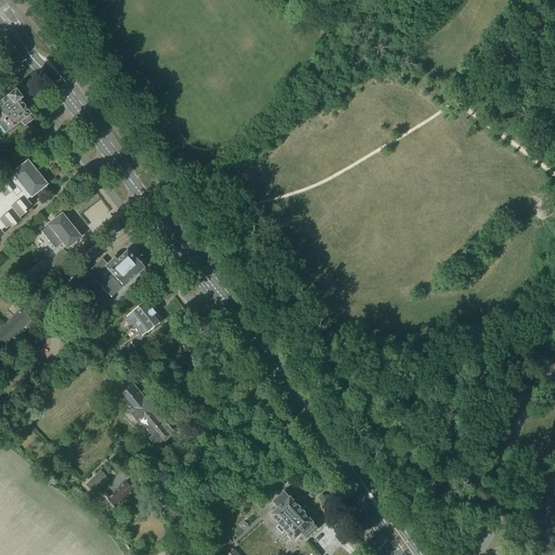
[(23,127),(31,121),(28,117),(29,116),(18,102),(21,100),(14,91),(4,98),(0,101),(0,129),(3,134),(8,131),(9,132),(21,124),(23,127)]
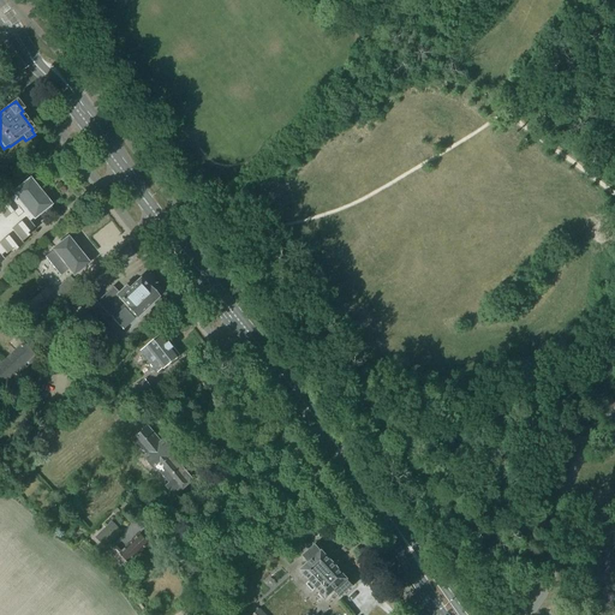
[(51,206),(30,179),(13,192),(15,195),(11,198),(10,198),(0,206),(0,263),(4,260),(3,258),(13,249),(16,251),(23,245),(22,243),(29,237),(27,234),(35,228),(30,222),(51,206)]
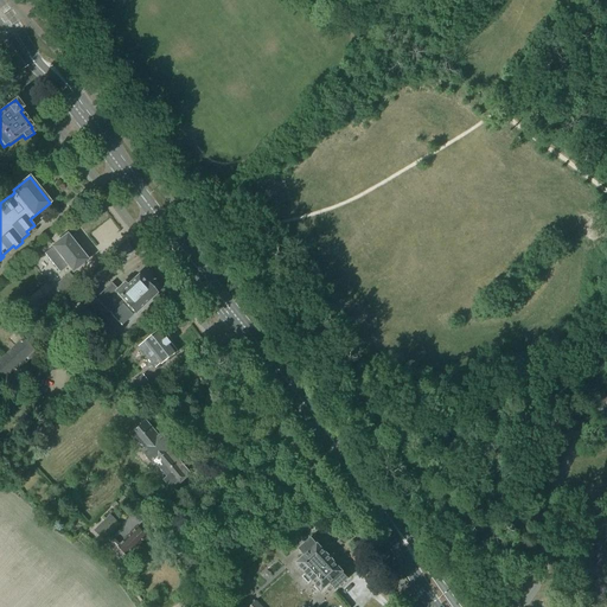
[(72,273),(87,261),(66,235),(51,247),(57,255),(56,256),(58,259),(57,259),(62,264),(63,263),(64,267),(66,266),(72,273)]
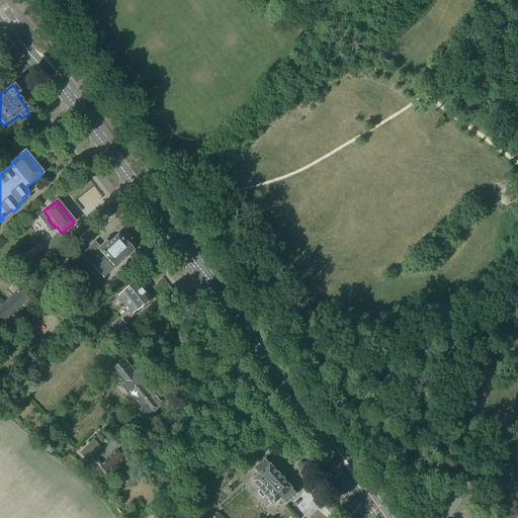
[(45,247),(54,255),(67,242),(59,233),(45,247)]
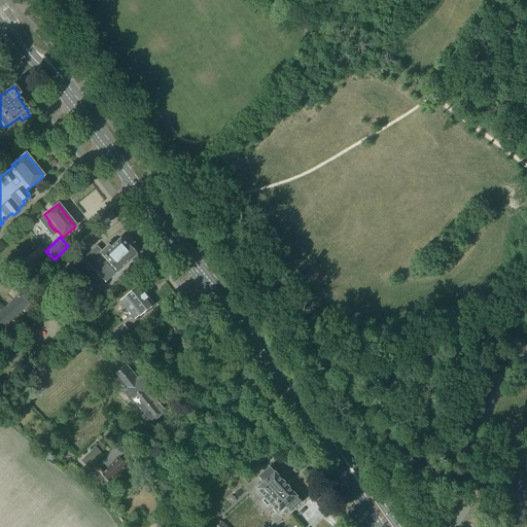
[(127,247),(119,239),(109,248),(107,245),(101,251),(96,246),(81,260),(94,274),(94,273),(96,275),(95,275),(104,285),(113,276),(115,274),(116,274),(136,255),(134,253),(135,252),(131,247),(130,248),(128,246),(127,247)]
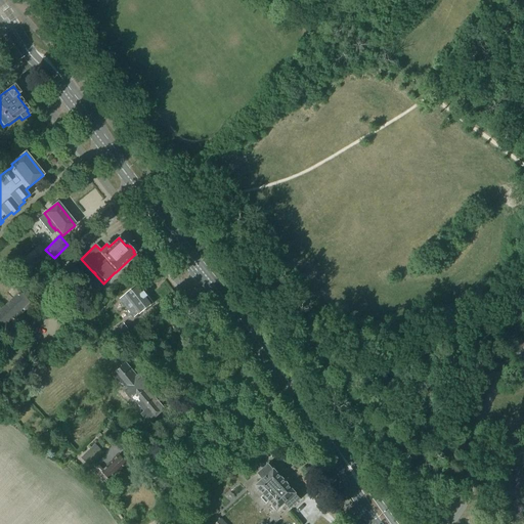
[(139,316),(154,304),(138,285),(119,300),(134,318),(138,315),(139,316)]
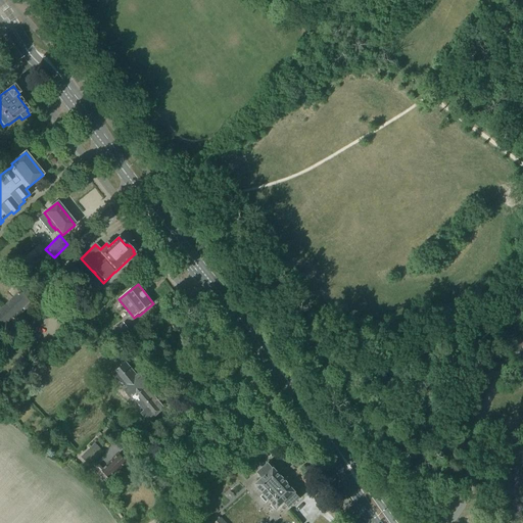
[(0,310),(0,330),(13,317),(17,322),(25,316),(20,312),(30,302),(19,291),(0,310)]
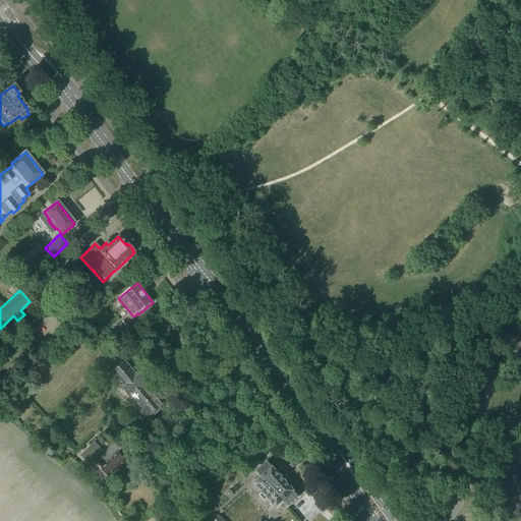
[(123,322),(110,332),(119,344),(132,334),(123,322)]
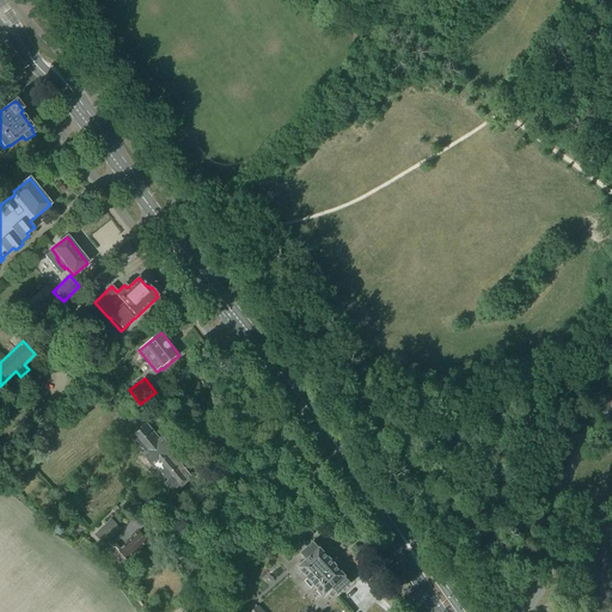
[(123,407),(117,412),(123,418),(129,414),(123,407)]
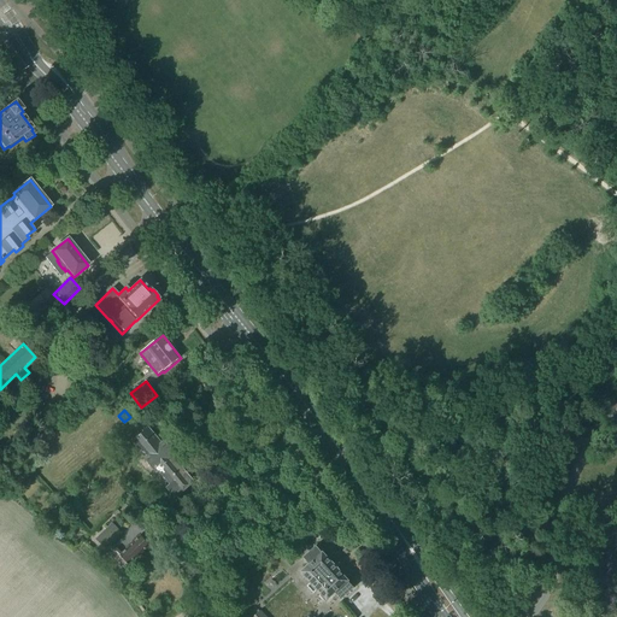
[(153,450),(162,444),(150,429),(134,441),(146,456),(144,458),(157,475),(159,471),(166,465),(153,450)]
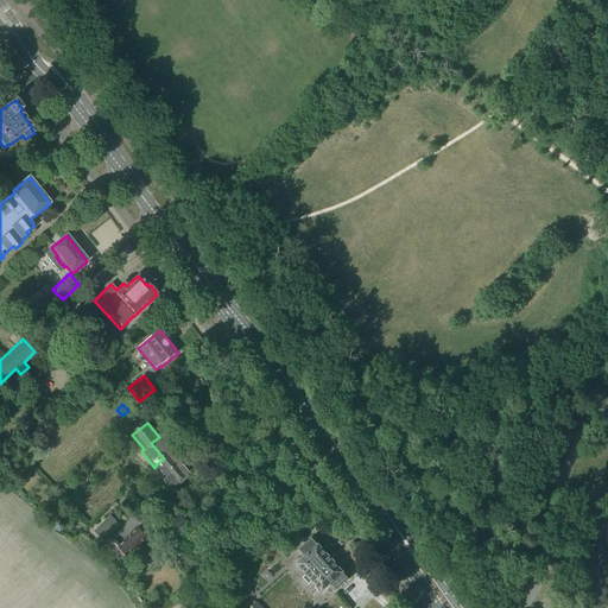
[(164,458),(157,464),(168,477),(164,481),(173,493),(190,479),(190,473),(172,451),(175,450),(162,435),(159,437),(151,443),(164,458)]
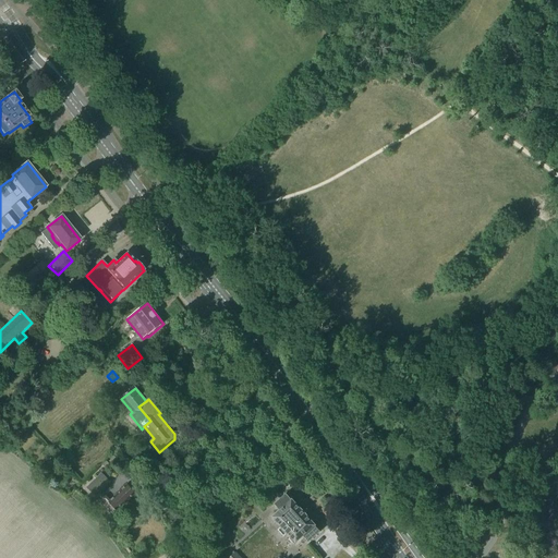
[(48,462),(47,462),(55,471),(61,465),(53,457),(48,462)]
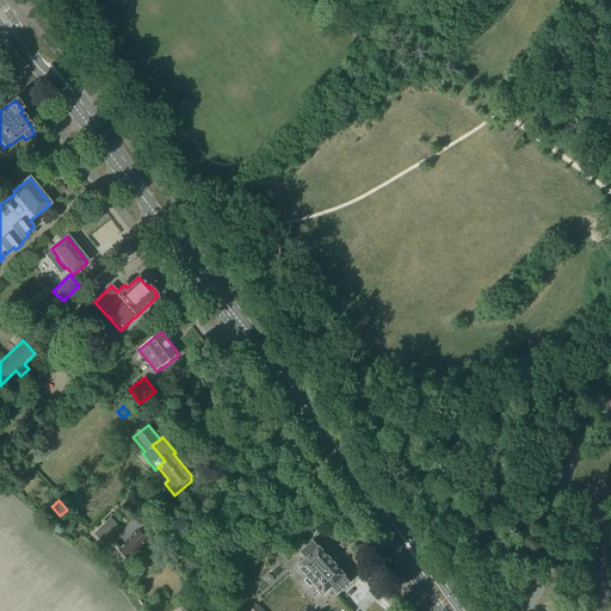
[(98,531),(109,542),(121,529),(111,519),(98,531)]
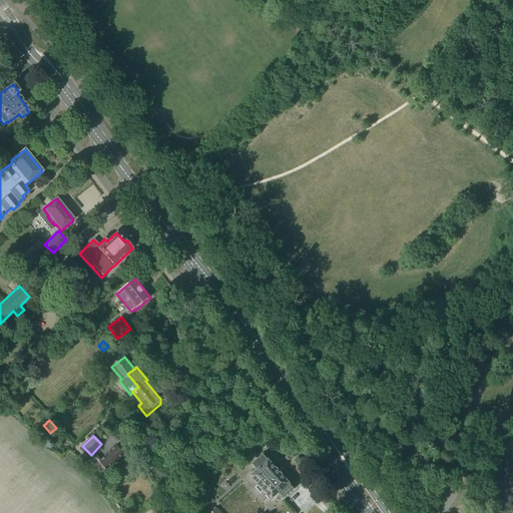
[(124,455),(116,447),(102,461),(97,457),(92,462),(103,474),(108,470),(108,471),(111,467),(115,471),(120,465),(117,462),(124,455)]
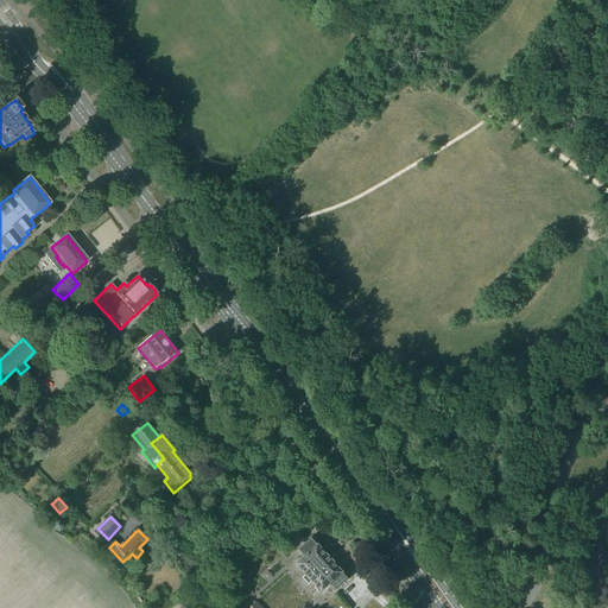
[(311,540),(301,550),(305,557),(297,564),(306,575),(303,578),(309,586),(312,582),(322,593),(331,584),(337,590),(348,581),(342,574),(343,574),(334,563),(334,562),(328,556),(318,545),(317,546),(311,540)]
